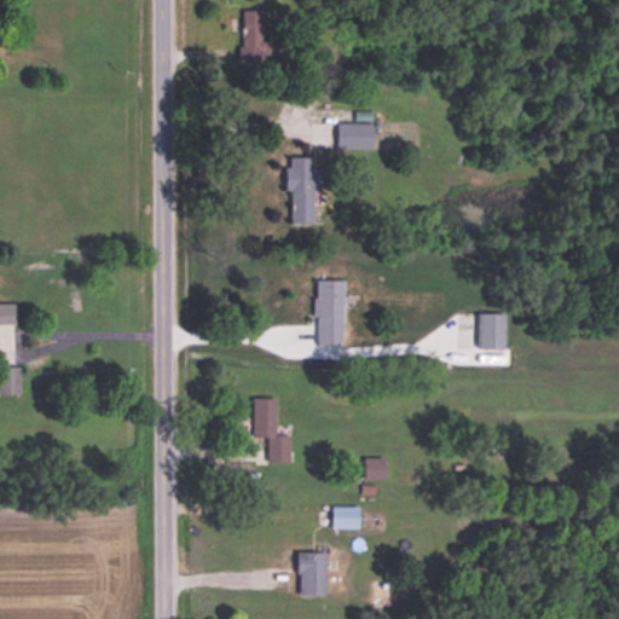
[(279,42),(261,41),(261,12),(241,12),(241,64),(260,64),(261,52),(279,52),(279,42)]
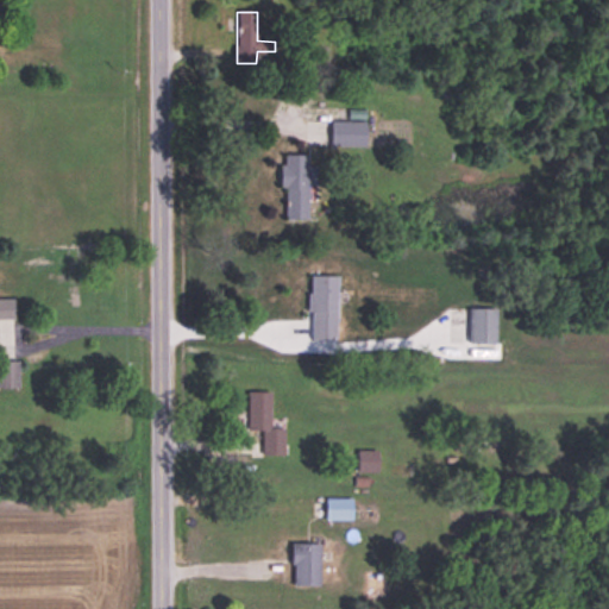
[(331,148),(365,148),(365,123),(331,123),(331,148)]
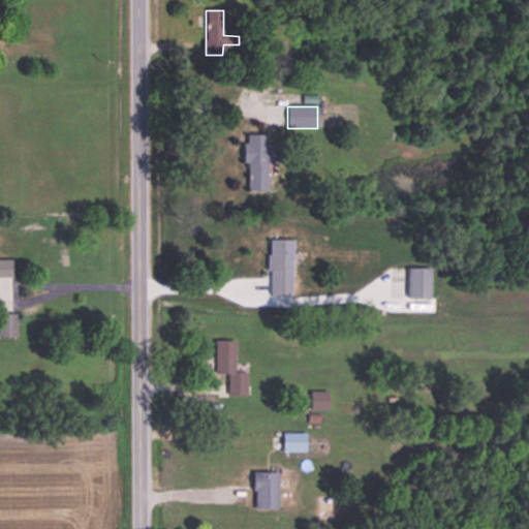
[(266,136),(245,136),(245,165),(248,165),(248,193),(267,193),(268,162),(275,162),(275,147),(266,147),(266,136)]
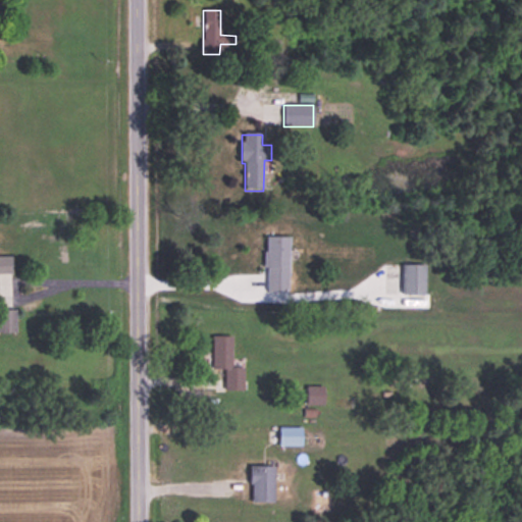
[(265,294),(289,294),(289,239),(265,239),(265,294)]
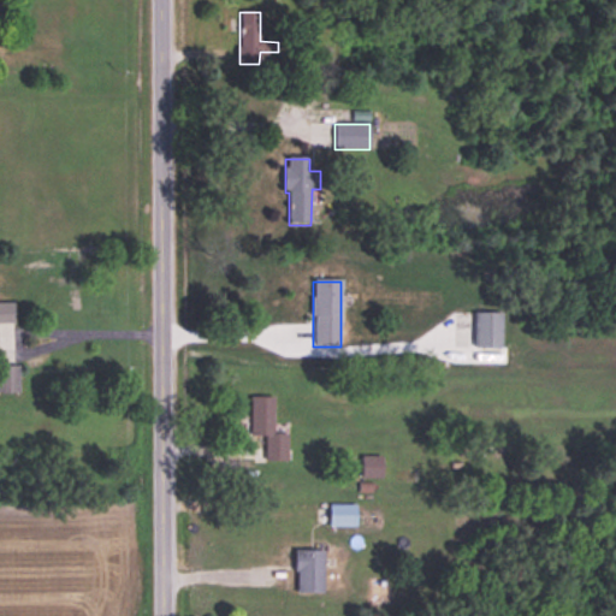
[(0,303),(0,324),(13,325),(13,304),(0,303)]
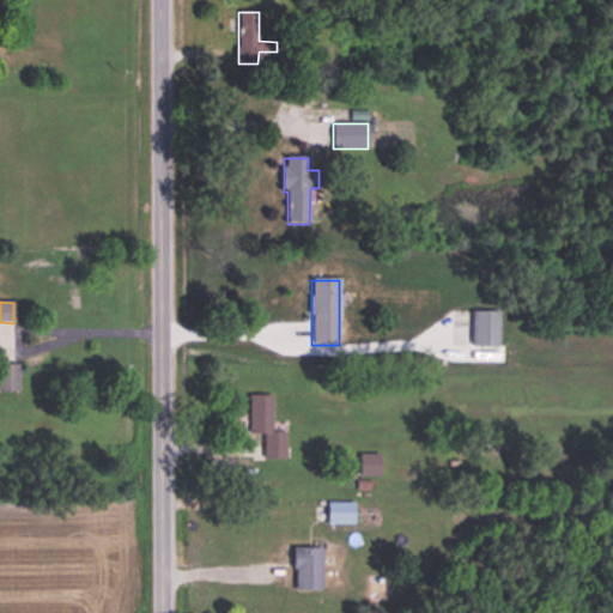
[(499,313),(472,313),(471,347),(498,347),(499,313)]
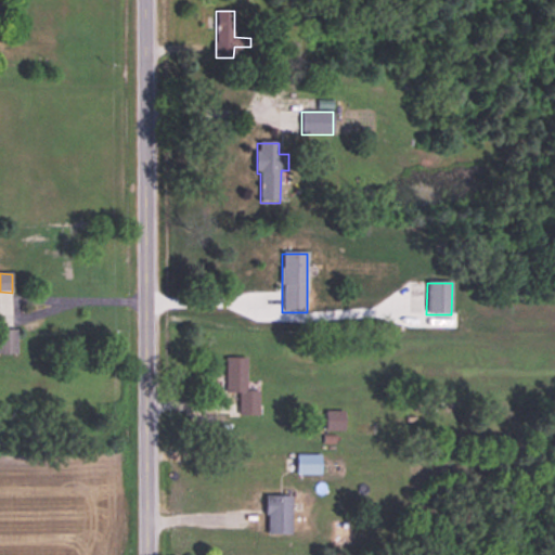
[(16,331),(0,331),(0,355),(16,356),(16,331)]
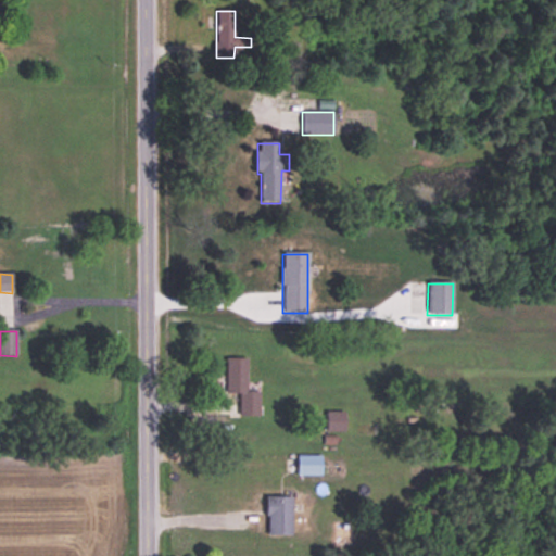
[(247,393),(247,359),(227,359),(227,395),(239,395),(239,418),(260,418),(260,393),(247,393)]
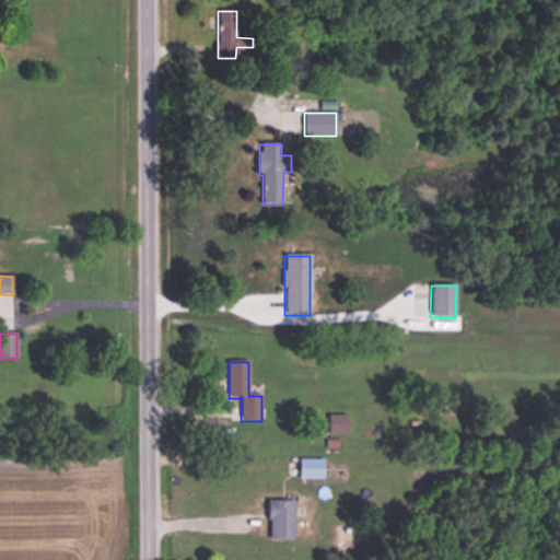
[(328,417),(328,435),(347,435),(347,417),(328,417)]
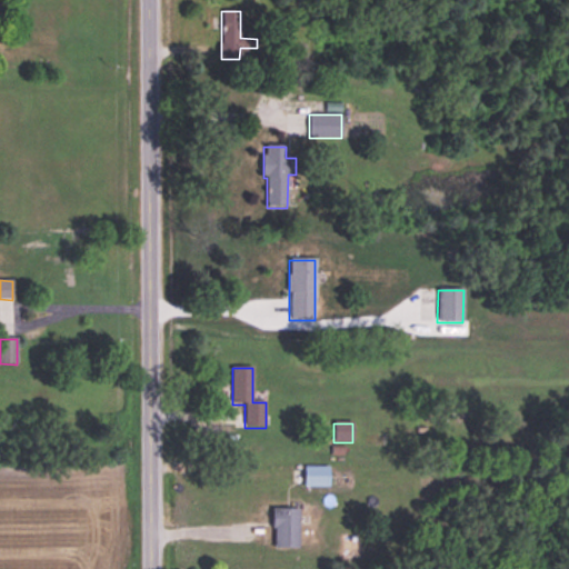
[(328,469),(305,469),(305,487),(328,487),(328,469)]
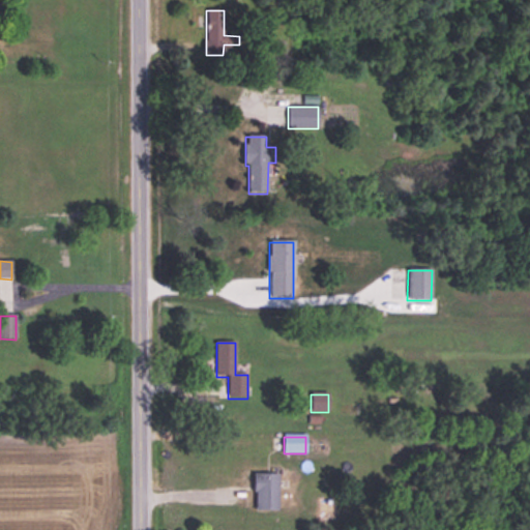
[(277,511),(277,474),(254,474),(254,511),(277,511)]
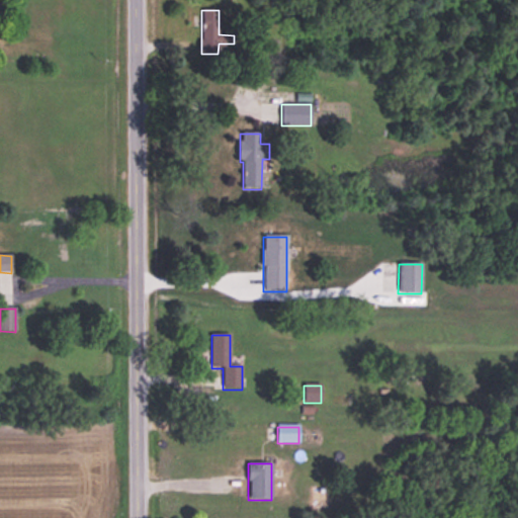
All buildings are outlined.
